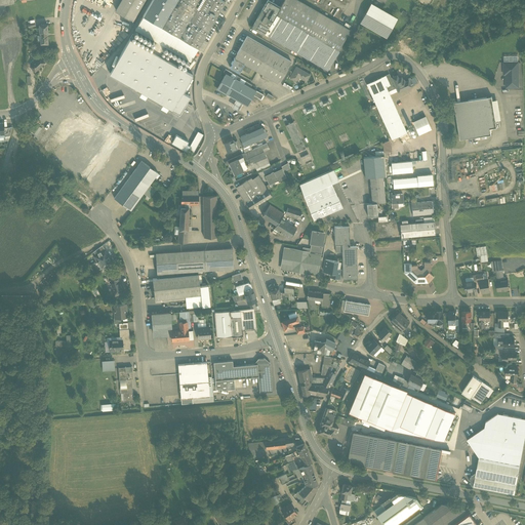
[(0,0),(0,15),(7,13),(4,5),(14,2),(13,0),(0,0)]
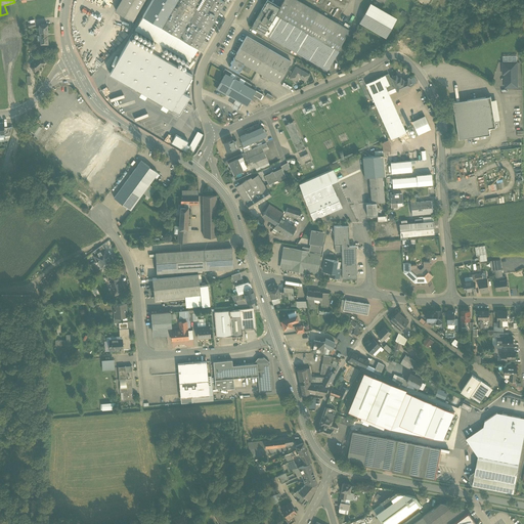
[(121,0),(115,11),(120,13),(127,0),(121,0)]
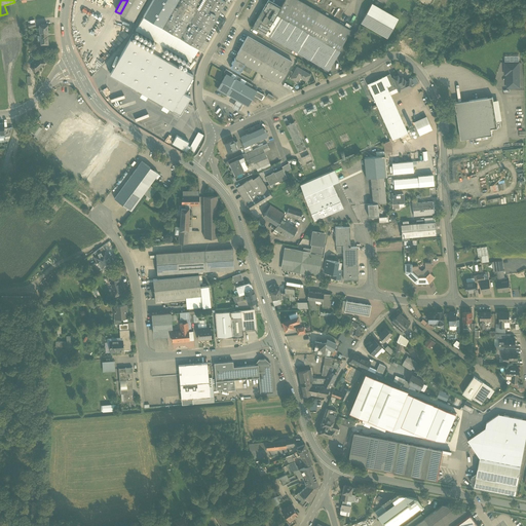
[(145,0),(127,0),(120,13),(134,22),(145,0)]
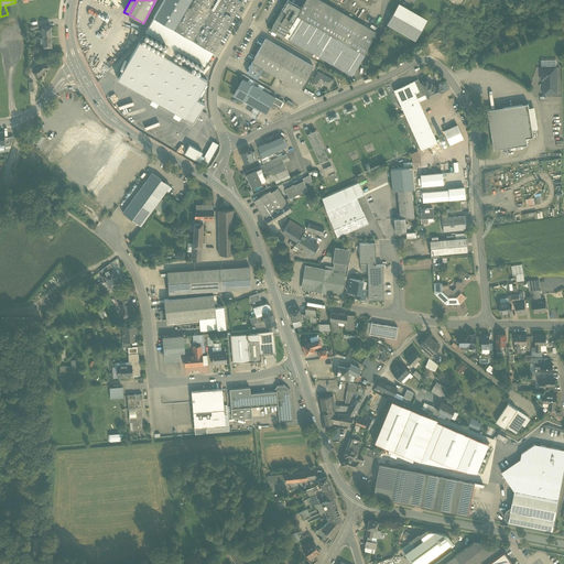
[(163,0),(153,18),(213,52),(242,1),(240,0),(163,0)]
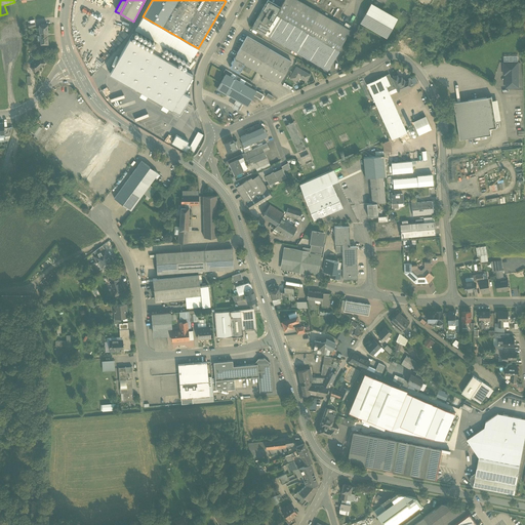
[(268,0),(267,0),(251,27),(265,35),(265,34),(280,7),(268,0)]
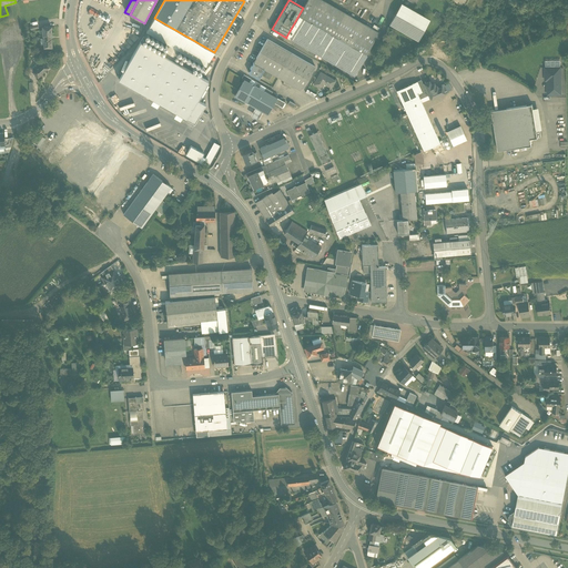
[(307,0),(303,8),(286,37),(315,54),(322,58),(340,68),(354,75),(378,32),(364,24),(322,0),(307,0)]
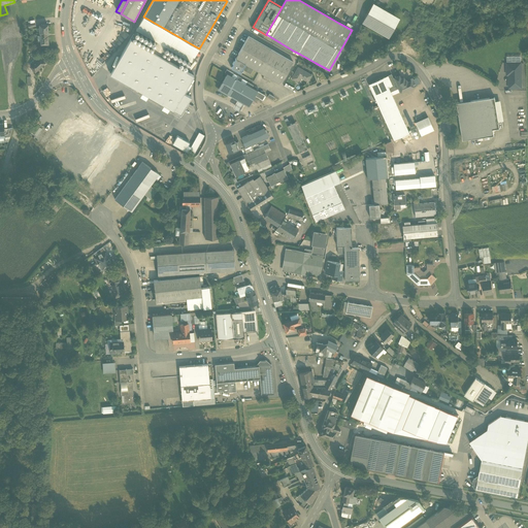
[(400,19),(373,3),(362,23),(389,38),(400,19)]
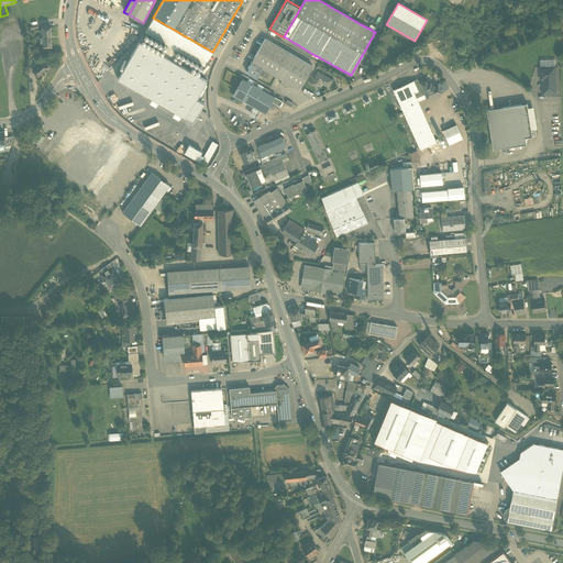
[(168,45),(162,55),(140,42),(118,79),(192,122),(203,103),(196,99),(207,80),(170,59),(177,50),(205,66),(212,52),(153,18),(145,32),(168,45)]
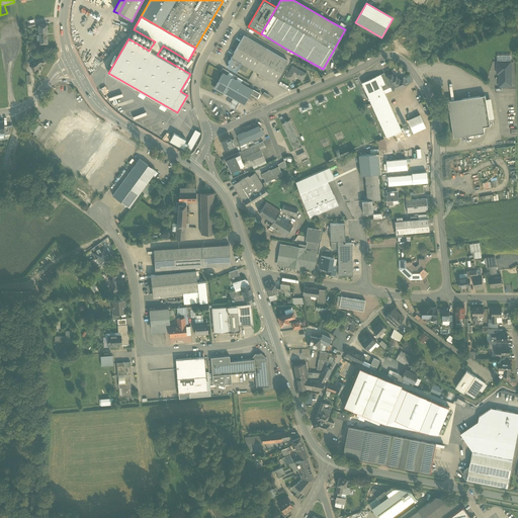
[(47,24),(38,24),(38,32),(40,32),(47,32),(47,24)]
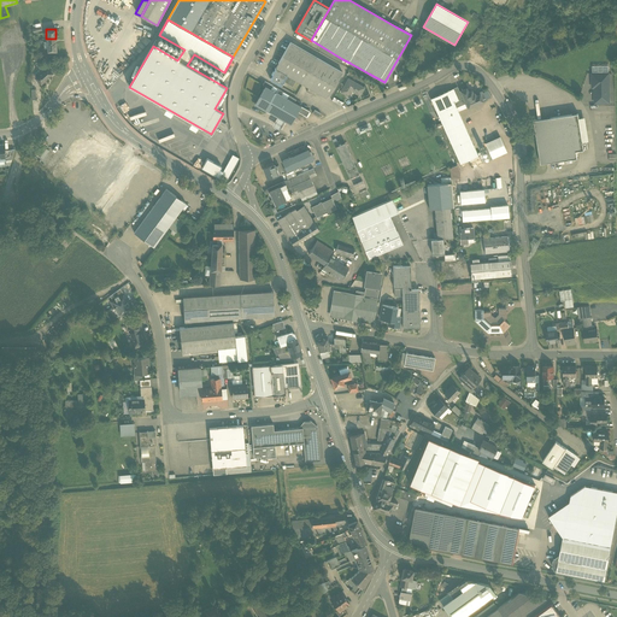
[(342,72),(291,42),(275,69),(286,75),(325,98),(330,94),(342,72)]
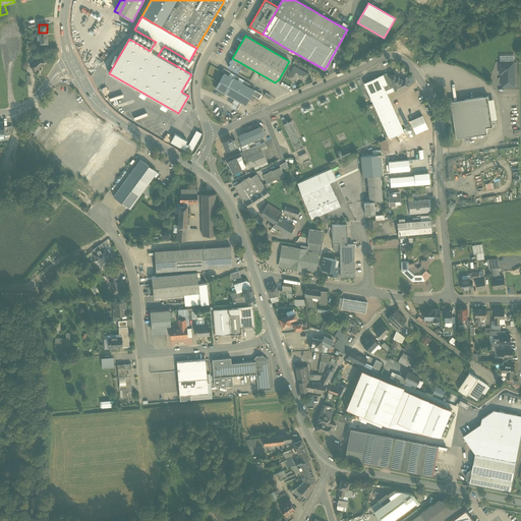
[(39,57),(30,66),(35,71),(44,62),(39,57)]
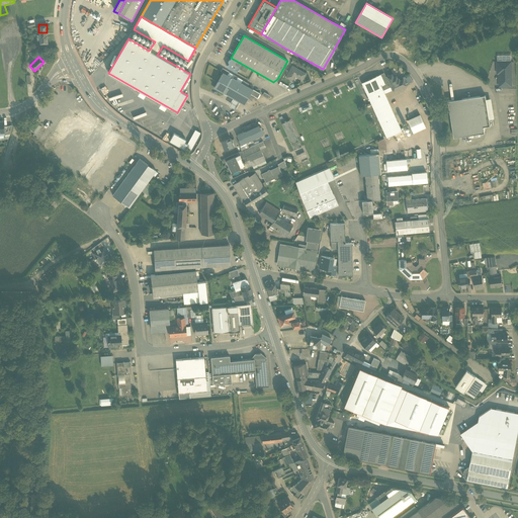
[(231,58),(228,63),(229,63),(227,67),(235,72),(240,63),(231,58)]
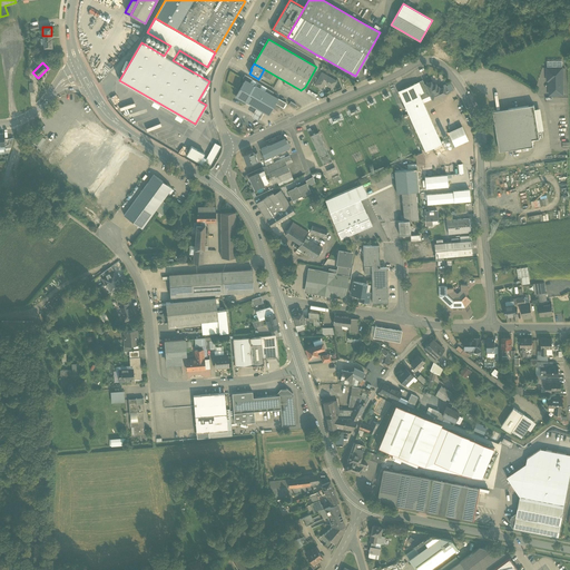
[(562,67),(547,67),(547,78),(550,78),(550,80),(549,80),(549,95),(562,95),(562,67)]
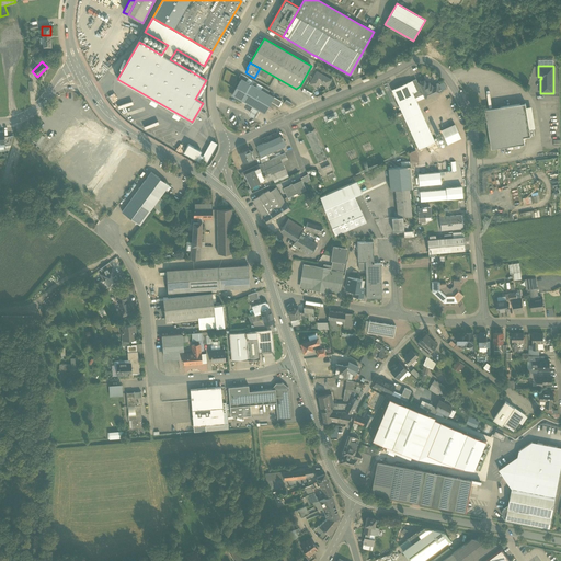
[(331,80),(317,71),(309,83),(315,87),(317,81),(327,87),(331,80)]
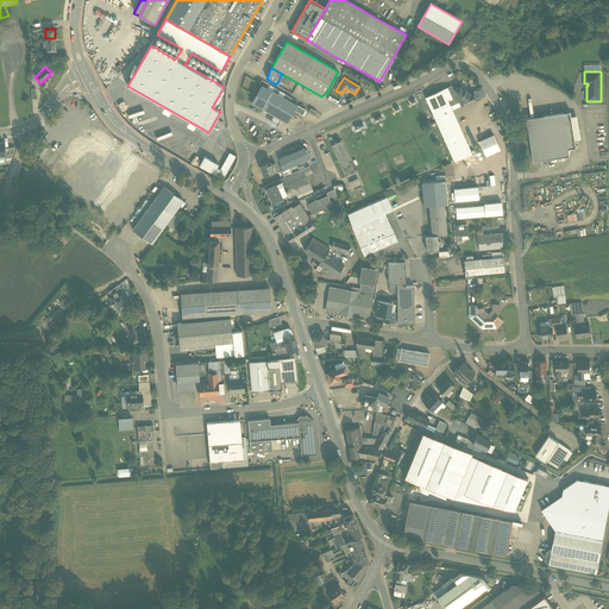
[(267,88),(262,85),(251,102),(262,108),(272,90),(267,88)]
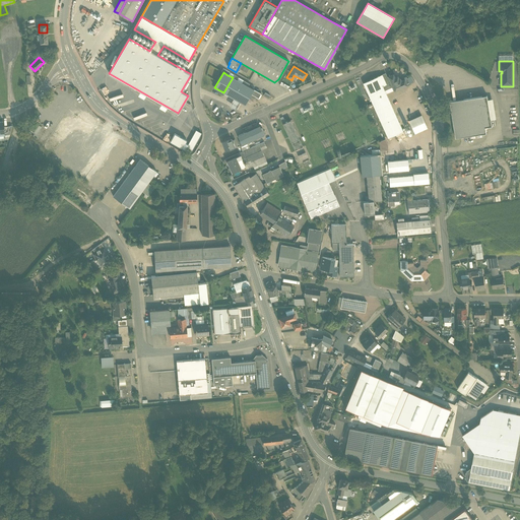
[(402,131),(384,90),(393,86),(388,76),(387,77),(385,73),(363,83),(388,138),(402,131)]
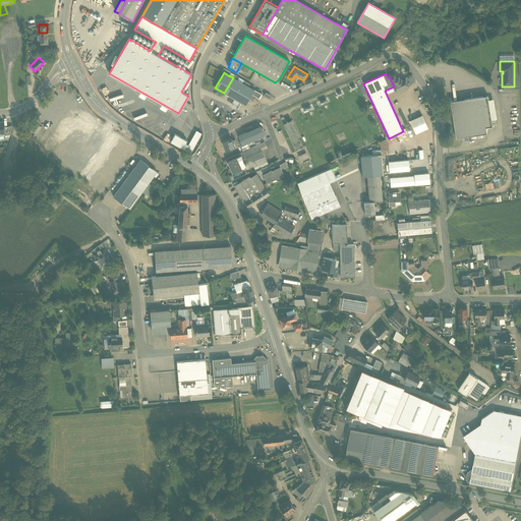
[(399,79),(398,76),(395,77),(394,74),(389,76),(394,87),(396,91),(407,85),(407,83),(405,79),(403,80),(401,81),(400,78),(399,79)]
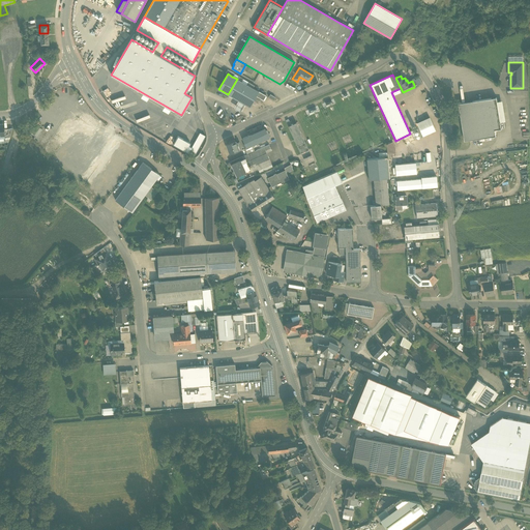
[(246,85),(237,79),(228,94),(249,107),(256,96),(258,91),(253,88),(246,85)]
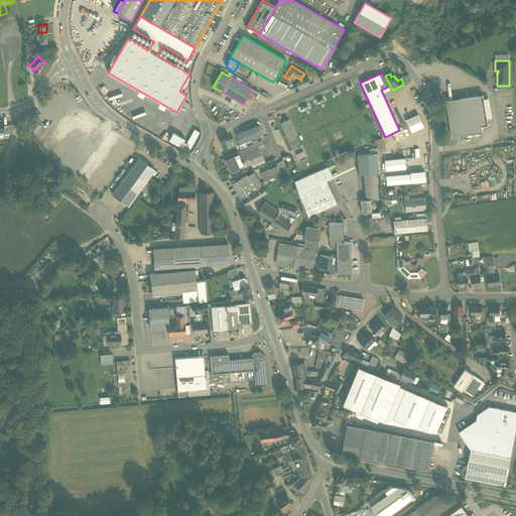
[(258,93),(251,89),(249,94),(256,98),(258,93)]
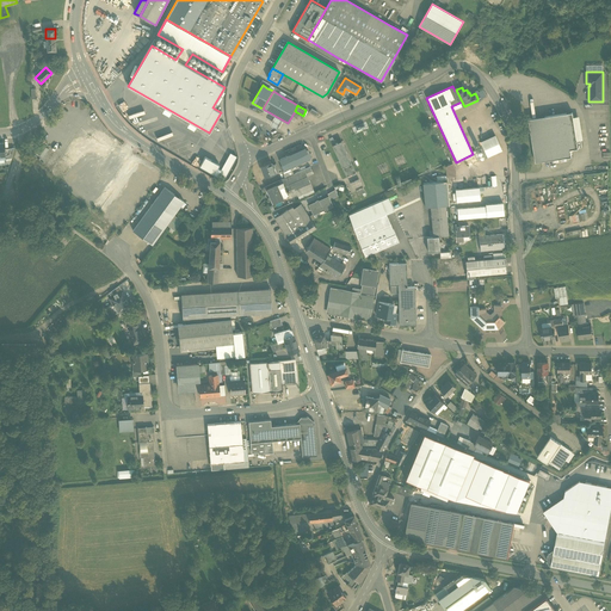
[(573,112),(565,113),(571,149),(578,148),(576,141),(573,117),(573,112)]
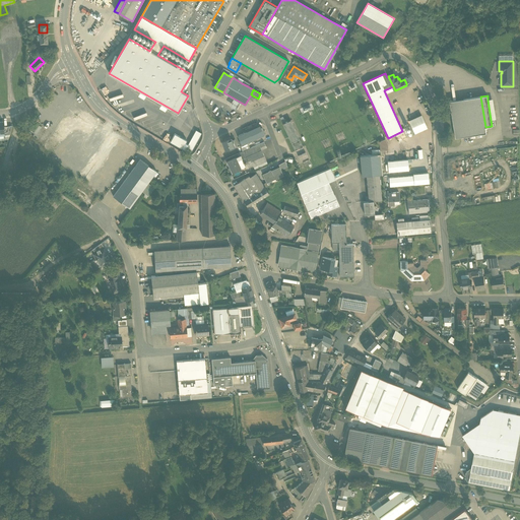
[(480,96),(450,102),(455,138),(486,133),(485,127),(480,96)]
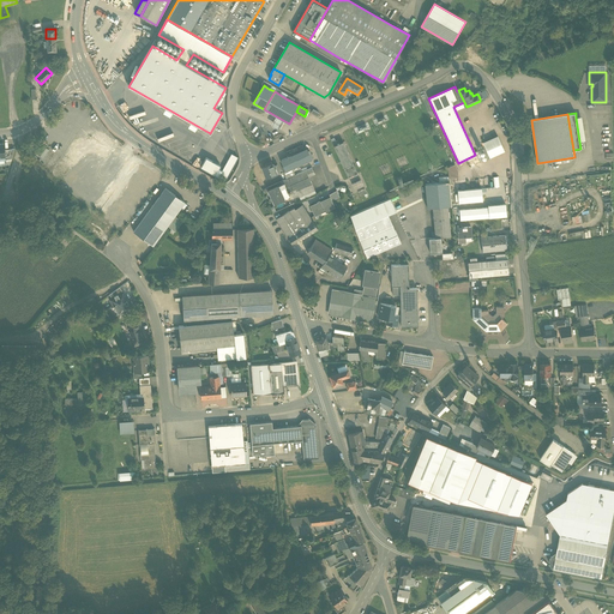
[(582,116),(576,118),(579,142),(584,140),(587,140),(582,116)]
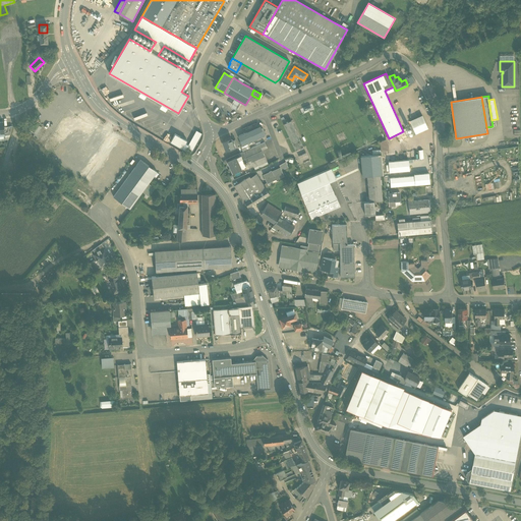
[(421,115),(409,121),(415,133),(427,128),(421,115)]
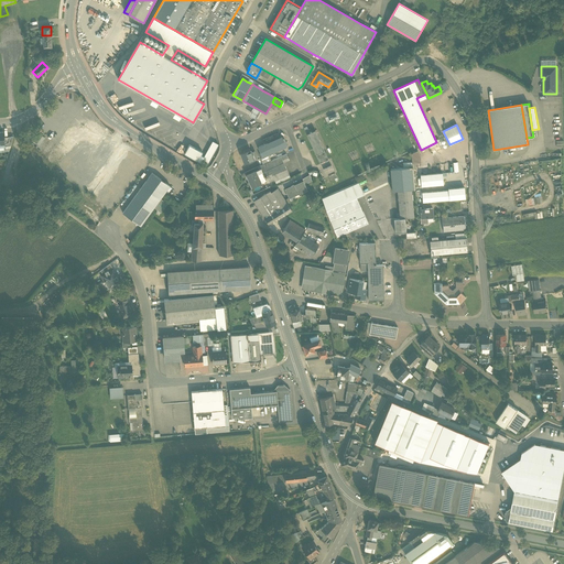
[(315,130),(306,134),(320,163),(328,160),(315,130)]
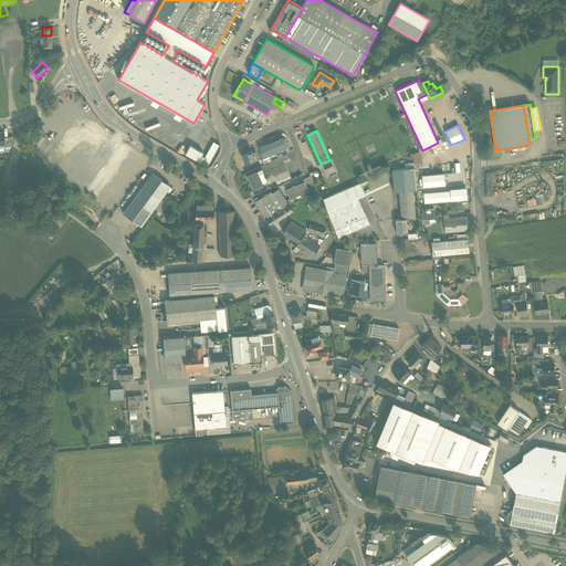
[(35,145),(39,147),(45,138),(40,135),(38,137),(35,136),(32,142),(37,144),(35,145)]
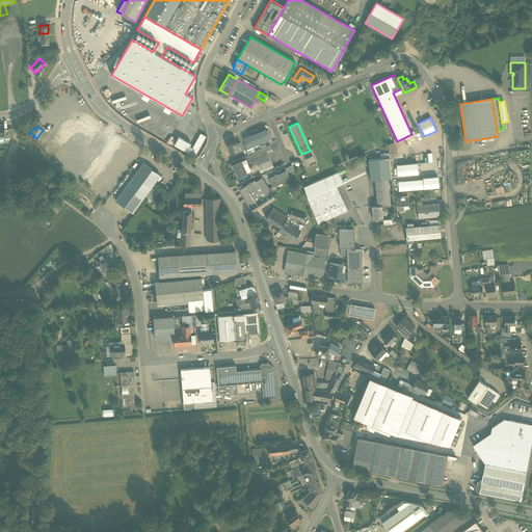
[(12,129),(3,130),(4,136),(5,138),(9,138),(12,129)]
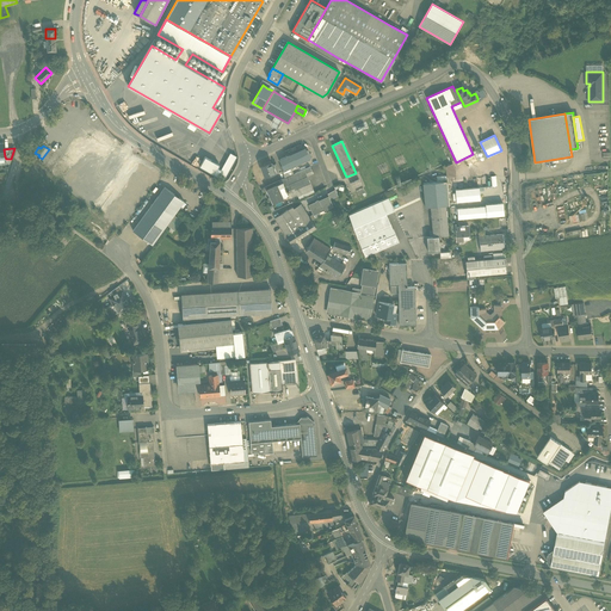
[(304,148),(278,160),(282,165),(284,171),(291,167),(310,159),(309,158),(306,150),(304,148)]
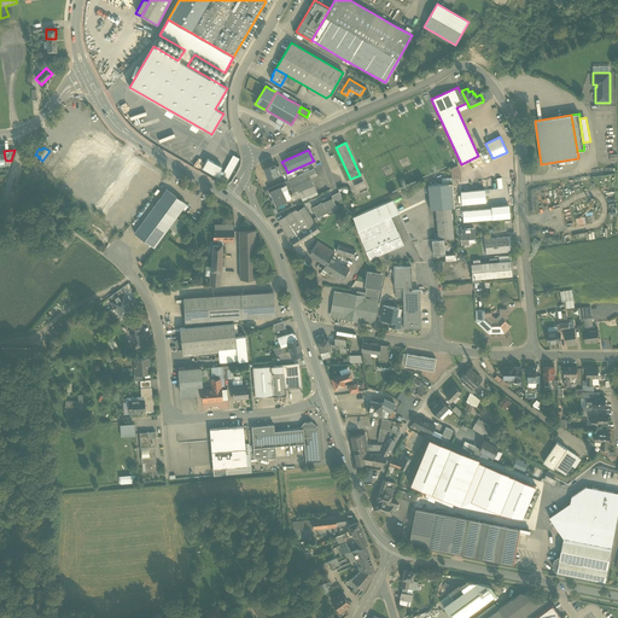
[(233,155),(220,179),(226,182),(239,158),(233,155)]
